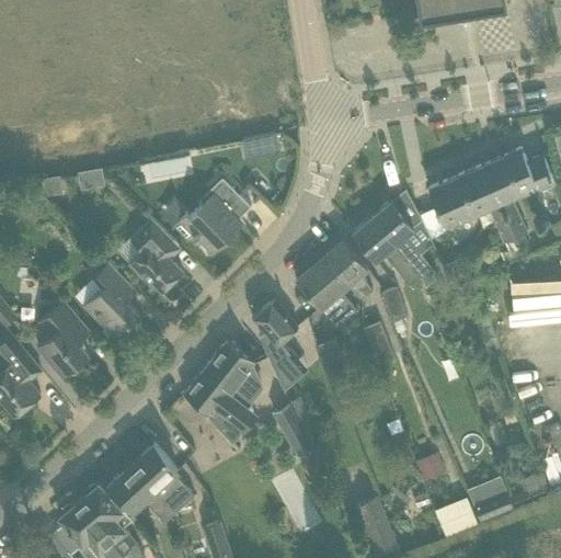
[(418,0),(421,19),(506,4),(505,0),(418,0)]
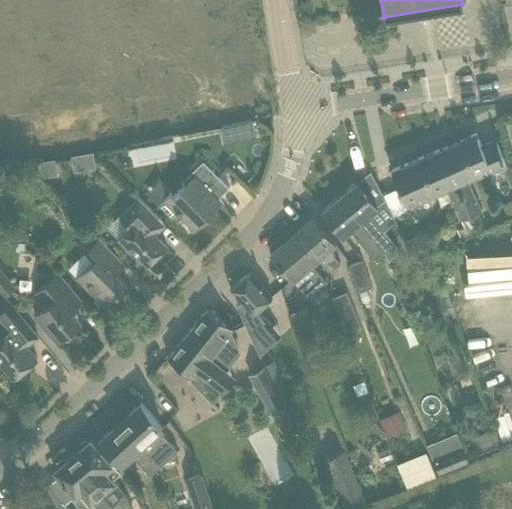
[(252,122),(220,128),(223,145),(255,139),(252,122)]
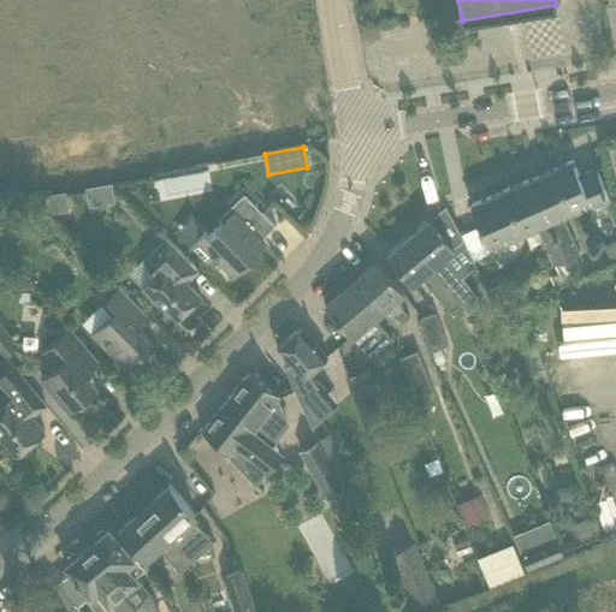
[(573,162),(546,174),(566,215),(590,205),(592,209),(610,201),(606,192),(597,171),(579,178),(573,162)]
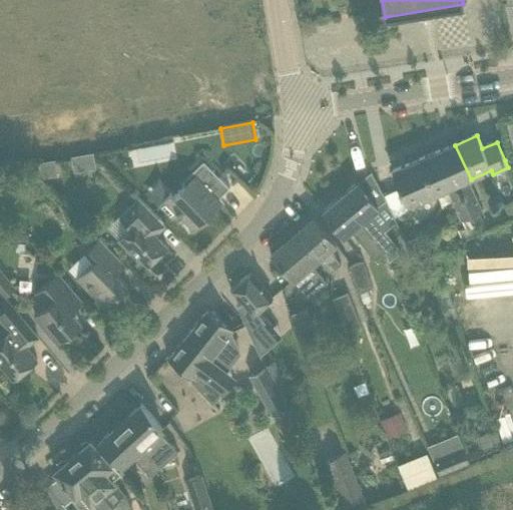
[(467,181),(471,179),(455,145),(434,154),(450,189),(447,190),(461,222),(482,213),(467,181)]
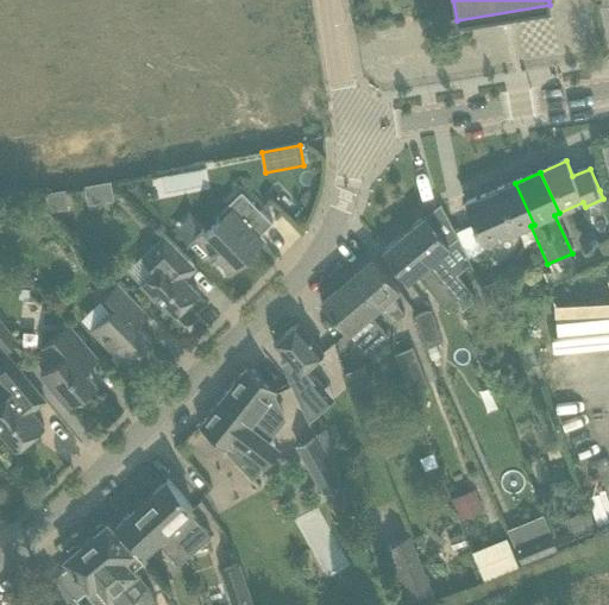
[(534,225),(515,183),(491,194),(509,235),(531,226),(534,225)]
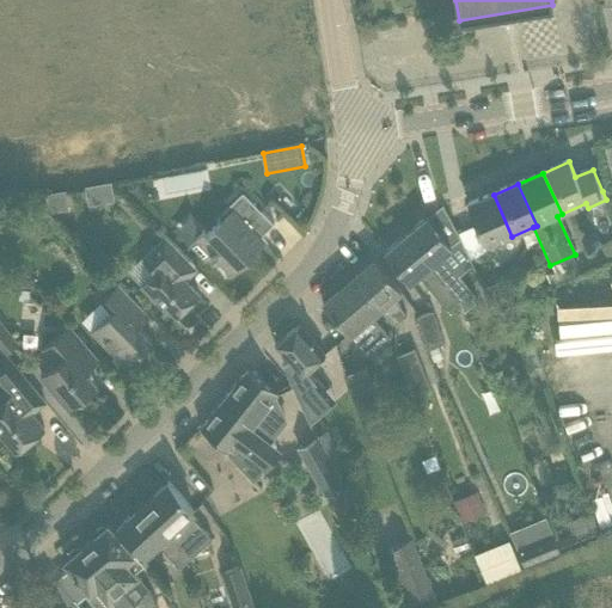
[(67,195),(49,198),(53,217),(61,215),(71,214),(67,195)]
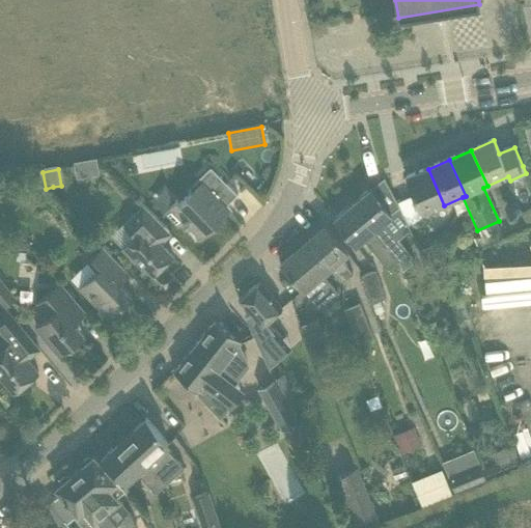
[(398,202),(396,203),(399,210),(400,209),(409,227),(424,221),(424,222),(432,218),(430,212),(444,205),(428,169),(406,178),(413,196),(398,202)]
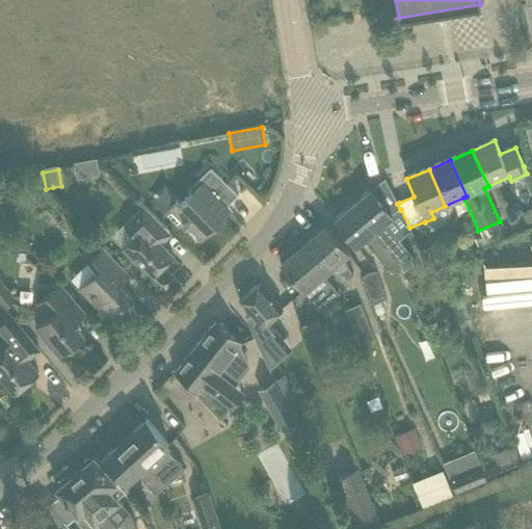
[(238,196),(223,182),(214,173),(179,207),(177,204),(164,215),(179,230),(183,226),(185,228),(187,226),(202,241),(225,218),(231,212),(227,208),(238,196)]
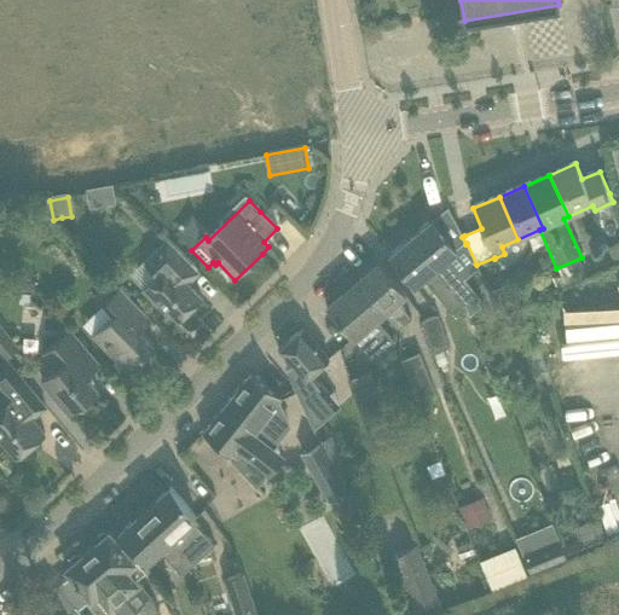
[(457,254),(455,251),(466,244),(462,237),(452,218),(435,228),(431,222),(410,239),(466,307),(472,320),(486,307),(472,291),(447,262),(457,254)]
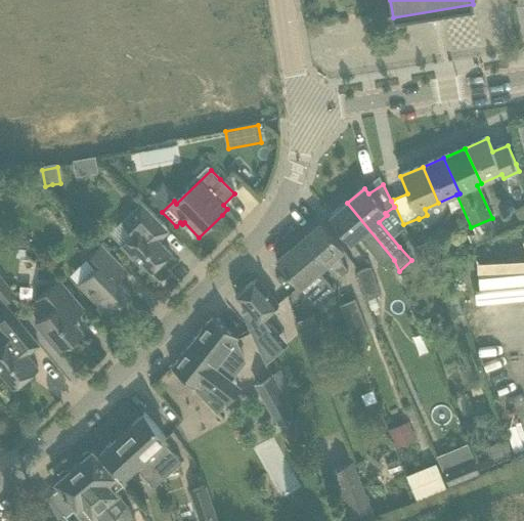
[(394,260),(347,203),(329,218),(342,233),(350,245),(358,237),(384,268),(394,260)]
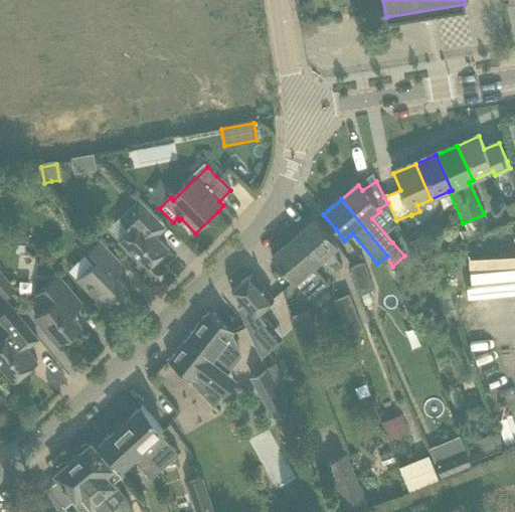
[(166,228),(159,221),(138,200),(118,219),(130,231),(118,242),(130,256),(133,252),(148,268),(167,249),(156,238),(166,228)]
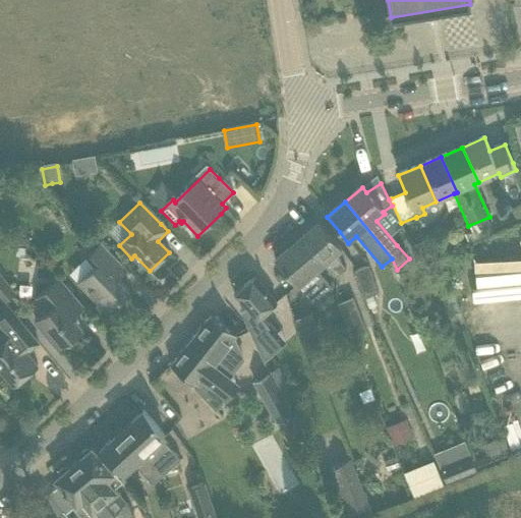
[(335,254),(340,249),(333,238),(320,223),(302,237),(325,264),(337,278),(347,270),(335,254)]
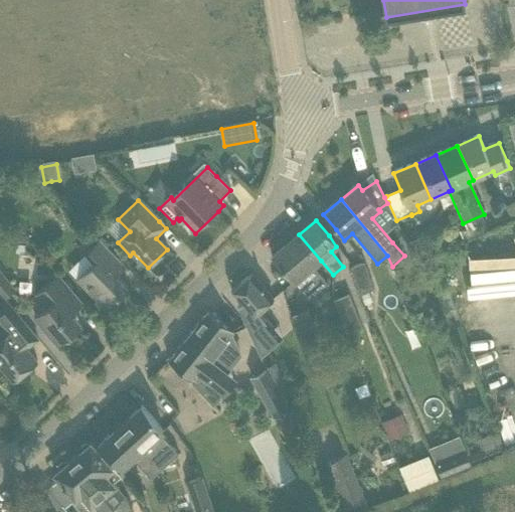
[(312,268),(321,261),(299,234),(272,258),(285,273),(309,301),(327,286),(312,268)]
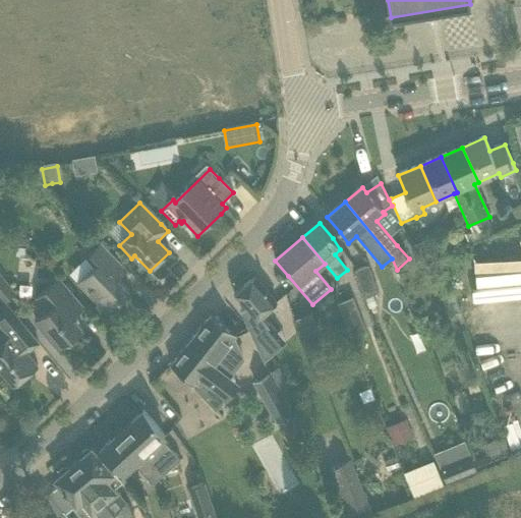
[(126,271),(122,267),(101,244),(85,260),(94,268),(77,284),(106,313),(129,291),(117,280),(126,271)]
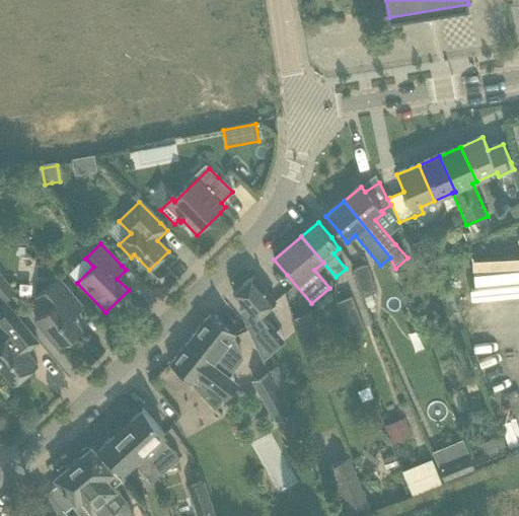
[(368,267),(354,272),(363,298),(378,293),(368,267)]
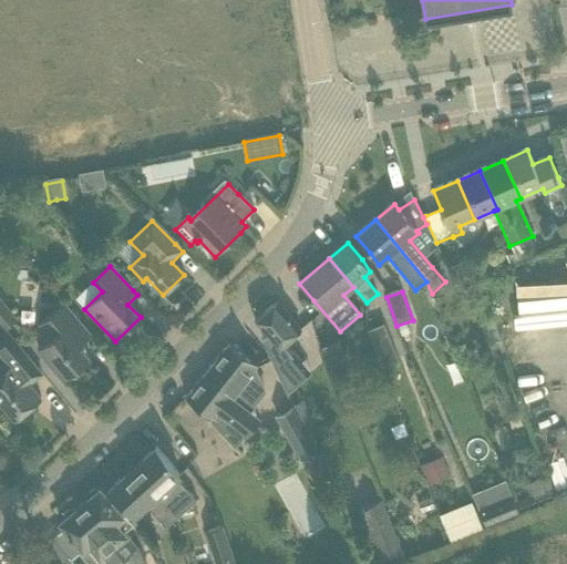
[(17,322),(0,301),(0,325),(6,331),(17,322)]
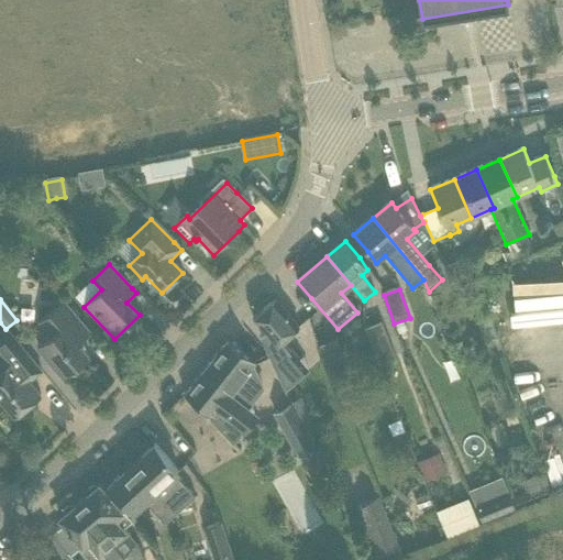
[(299,361),(283,342),(299,328),(289,317),(275,300),(253,320),(265,335),(261,338),(267,347),(264,349),(278,379),(285,393),(309,372),(299,361)]
